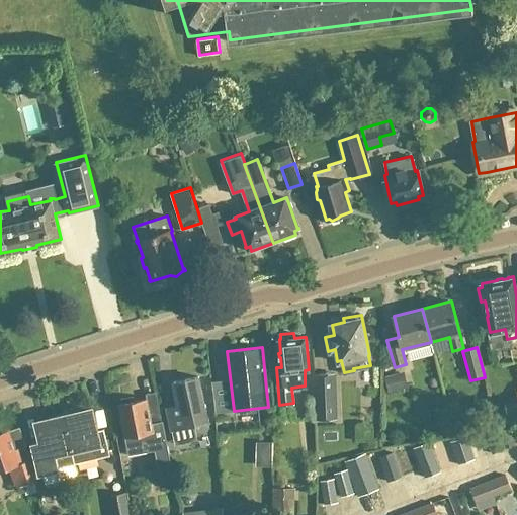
[(405,370),(384,375),(389,392),(409,385),(405,370)]
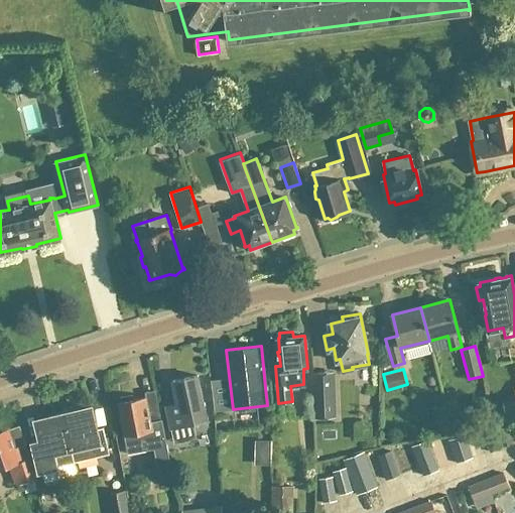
[(334,372),(313,373),(315,417),(336,416),(334,372)]
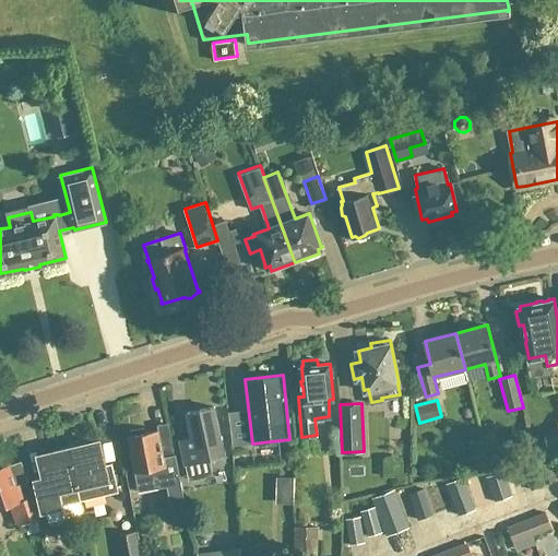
[(182,439),(188,463),(224,456),(220,434),(214,406),(187,412),(192,437),(182,439)]
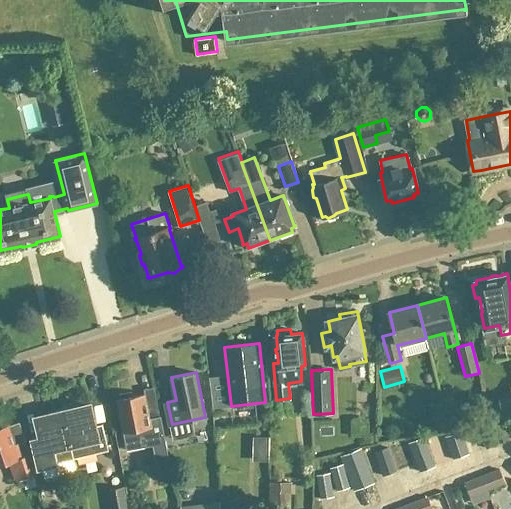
[(145,393),(132,396),(131,391),(119,394),(120,398),(117,399),(124,432),(127,450),(154,445),(166,443),(161,415),(149,418),(145,393)]
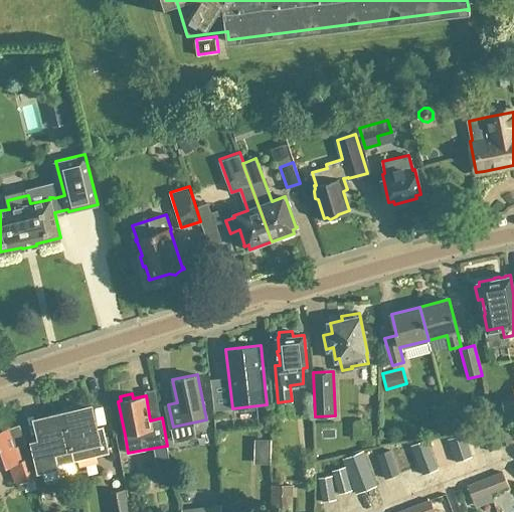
[(103,425),(96,428),(91,407),(63,413),(73,461),(110,453),(103,425)]
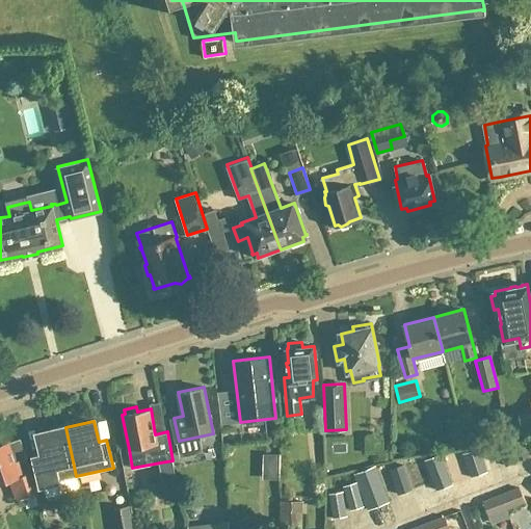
[(34,457),(41,484),(76,476),(65,427),(37,433),(43,455),(34,457)]
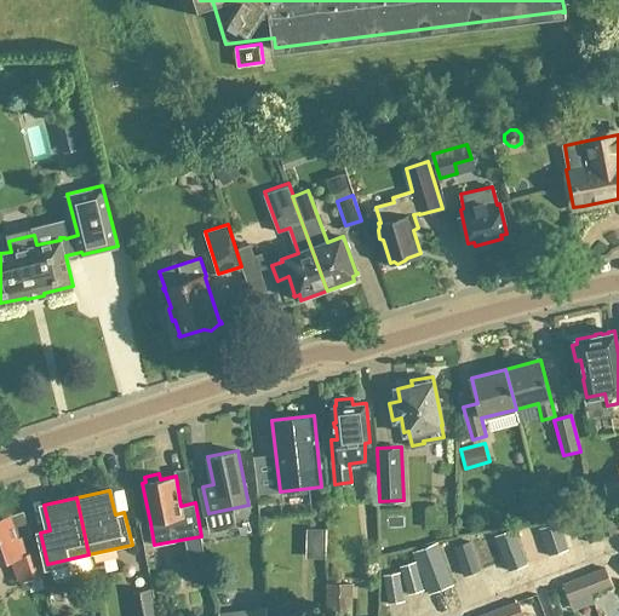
[(589,542),(618,531),(608,507),(580,519),(589,542)]
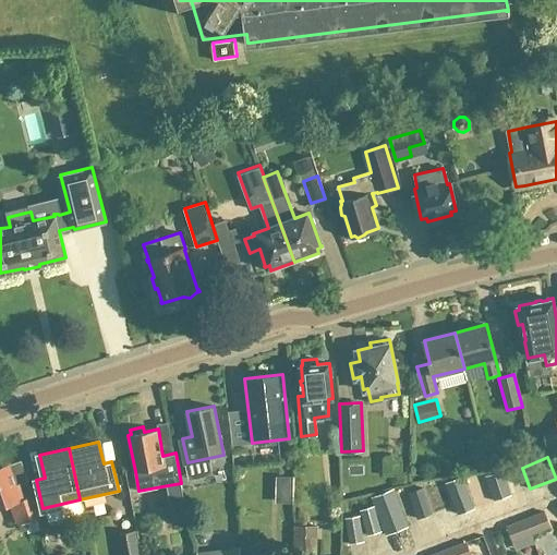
[(17,526),(38,519),(39,517),(33,495),(24,498),(20,484),(16,485),(10,465),(0,467),(0,506),(11,504),(17,526)]
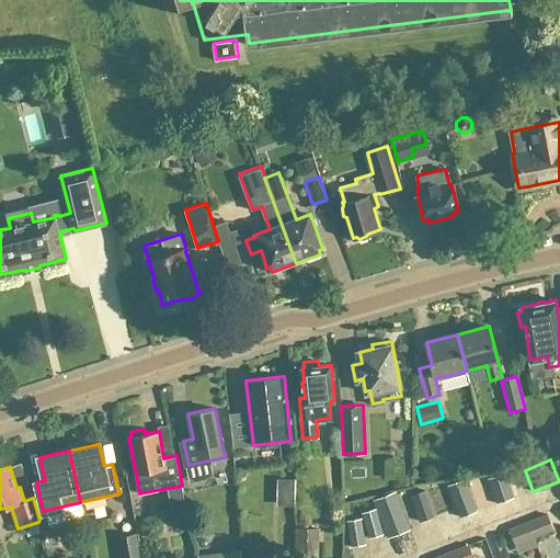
[(496,503),(514,497),(505,473),(488,478),(496,503)]
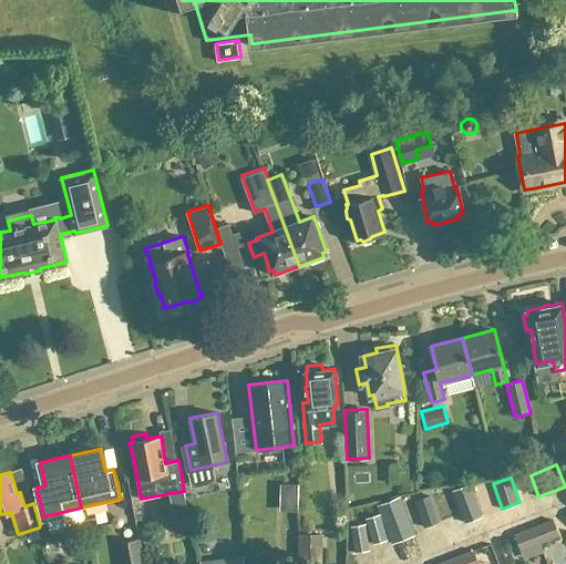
[(464,523),(482,516),(471,485),(453,492),(464,523)]
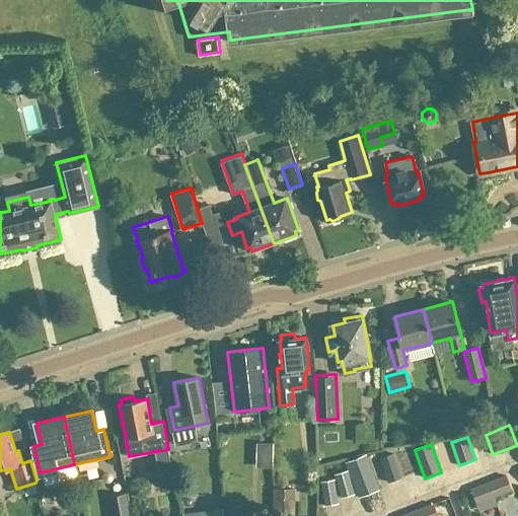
[(388,483),(402,477),(394,453),(380,458),(388,483)]
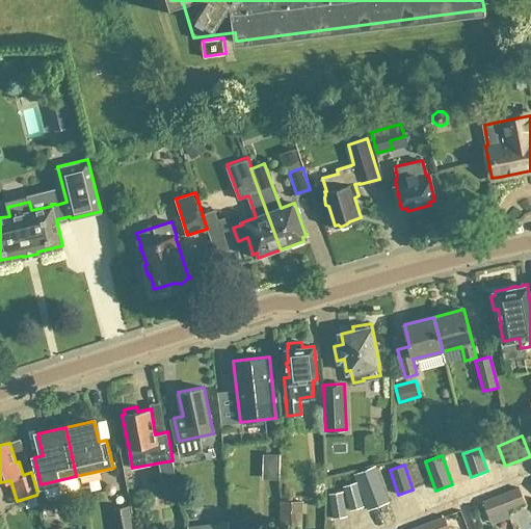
[(368,510),(390,502),(376,466),(353,474),(356,482),(368,510)]
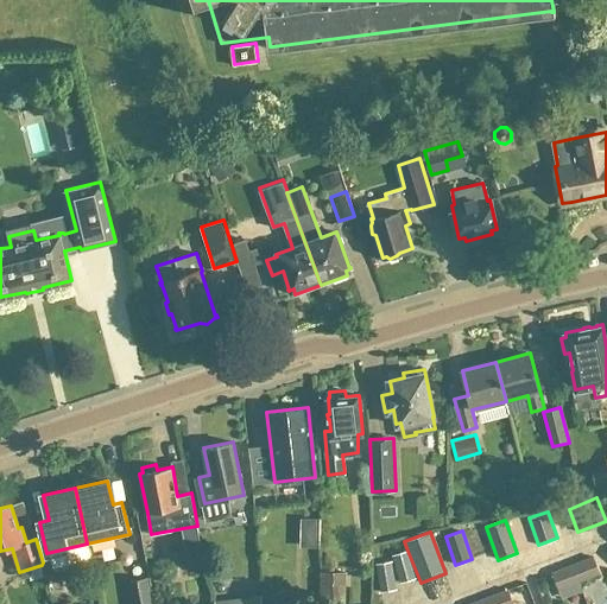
[(202,550),(188,552),(191,566),(206,564),(202,550)]
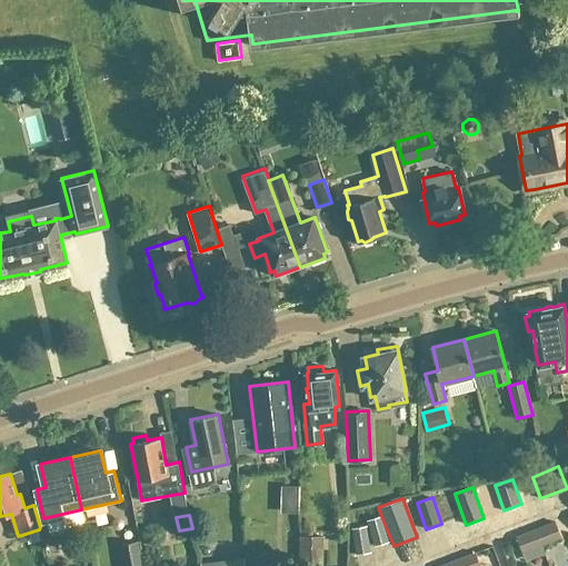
[(375,546),(389,542),(381,516),(367,519),(375,546)]
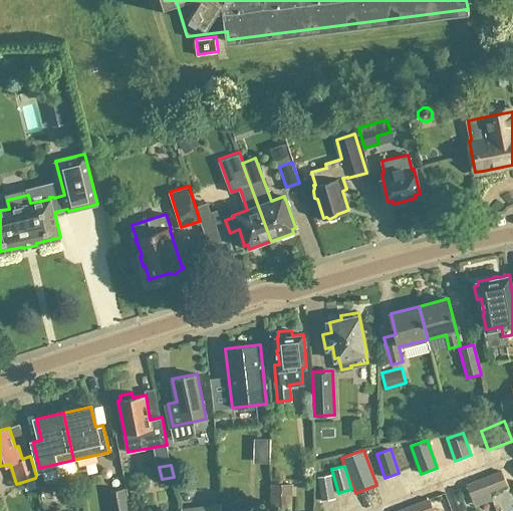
[(484,478),(489,492),(507,485),(502,471),(484,478)]
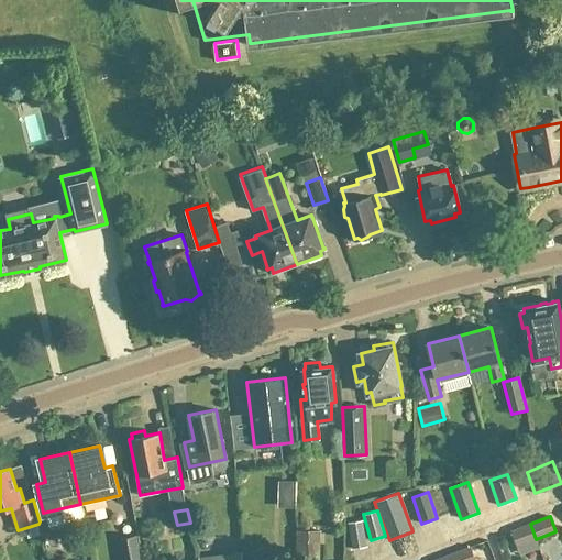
[(353,549),(367,547),(363,520),(348,523),(353,549)]
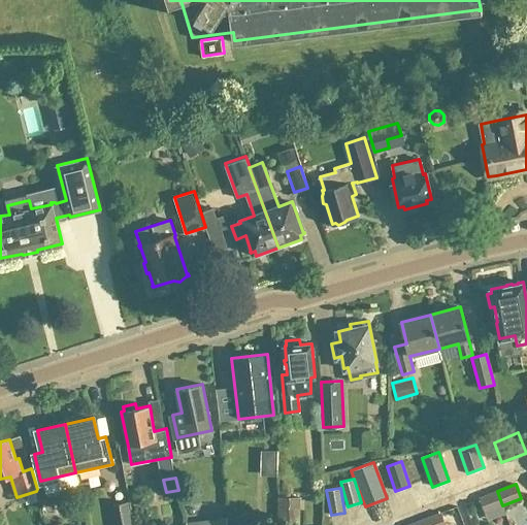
[(485,512),(502,505),(497,491),(480,497),(485,512)]
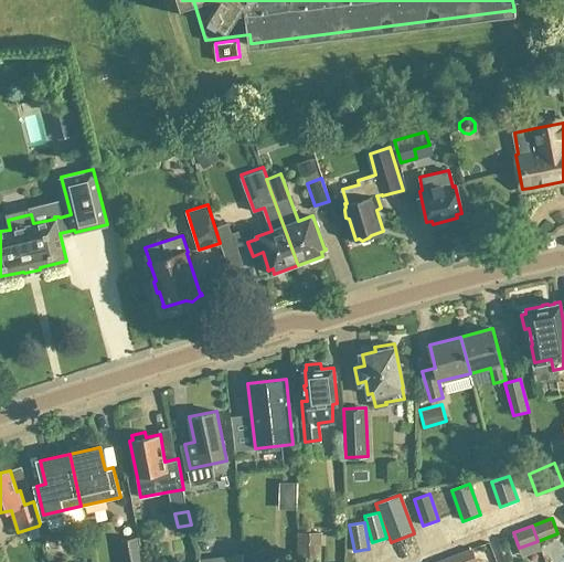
[(321,561),(322,543),(322,531),(298,531),(296,561),(321,561)]
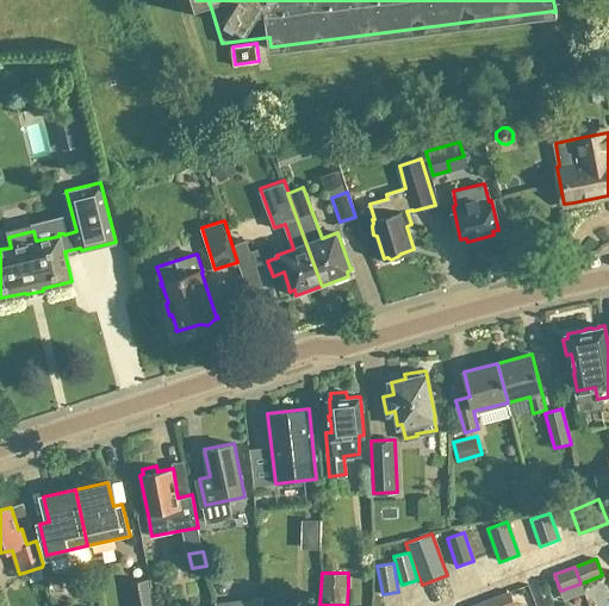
[(150,605),(145,579),(129,582),(132,605),(150,605)]
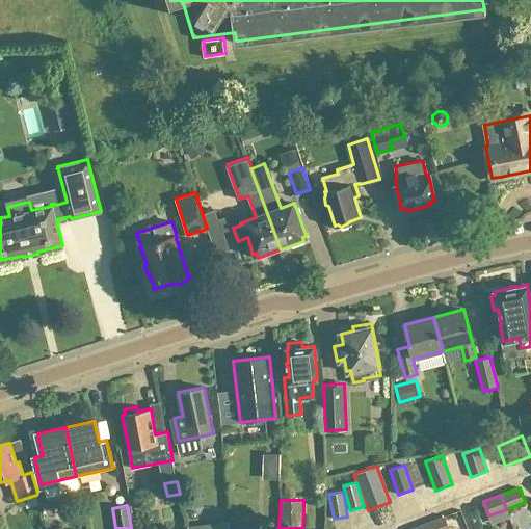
[(449,528),(445,516),(426,523),(428,528),(449,528)]
